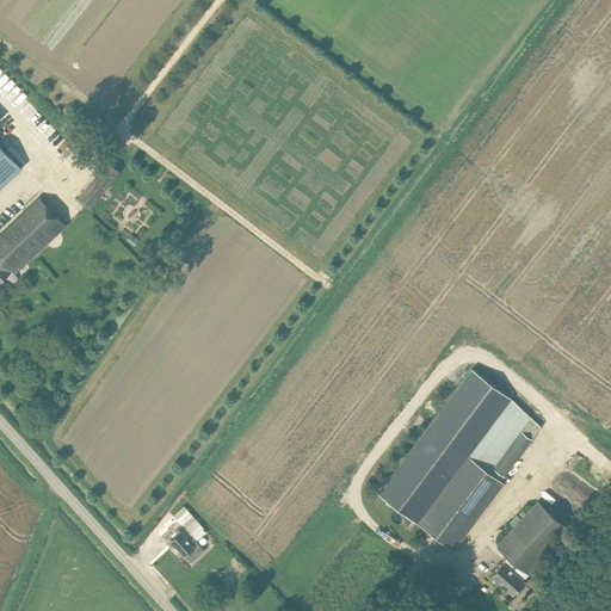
[(0,187),(22,167),(0,144),(0,187)]
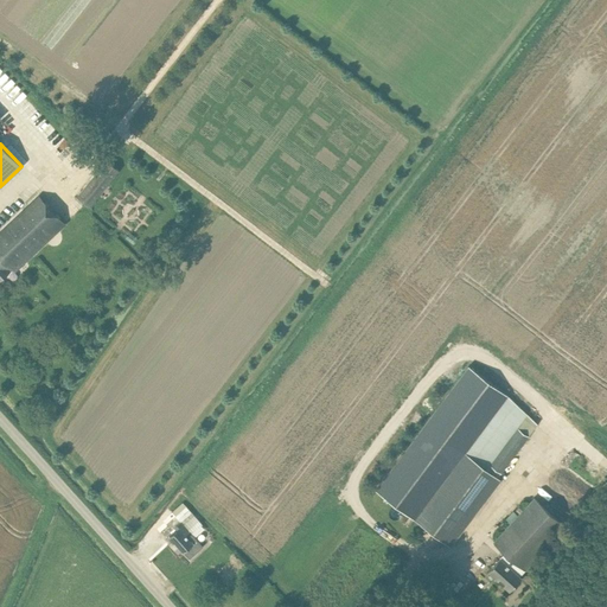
[(0,276),(12,266),(18,267),(64,223),(38,196),(0,230),(0,276)]
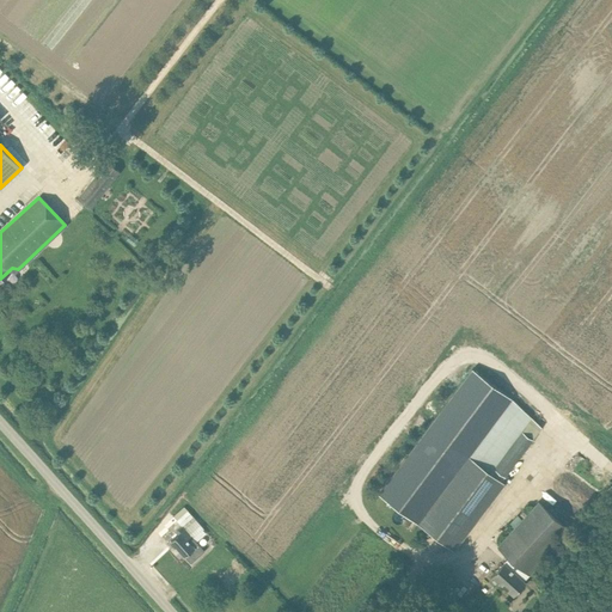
[(379,494),(417,524),(453,550),(503,484),(501,483),(542,428),(519,405),(512,398),(472,369),(379,494)]
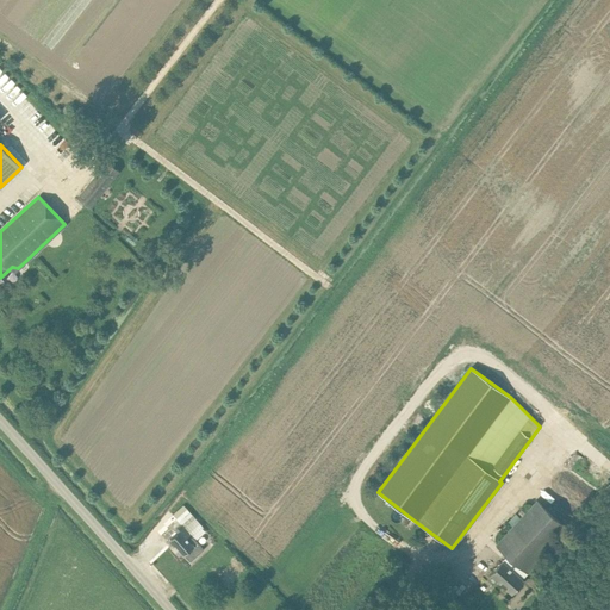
[(503,561),(491,573),(511,593),(524,580),(522,578),(528,572),(568,528),(536,499),(496,543),(508,554),(503,561)]
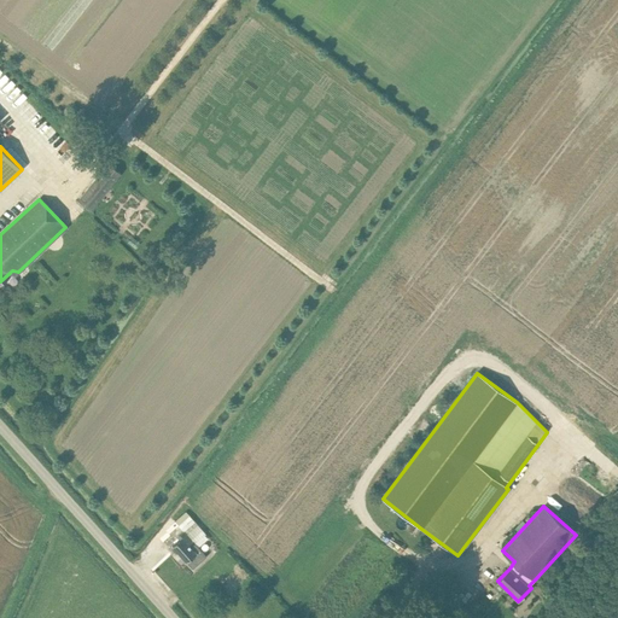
[(173,546),(187,561),(193,567),(207,555),(192,538),(187,534),(197,525),(185,512),(175,520),(179,525),(184,530),(179,535),(181,537),(173,546)]
